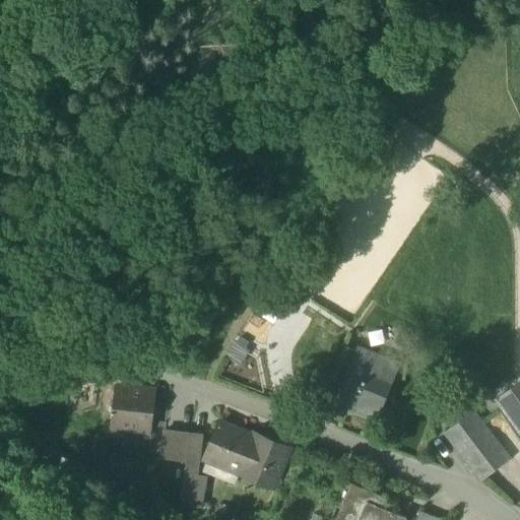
[(333,380),(343,384),(343,385),(354,360),(354,361),(359,350),(358,350),(347,345),(333,380)]
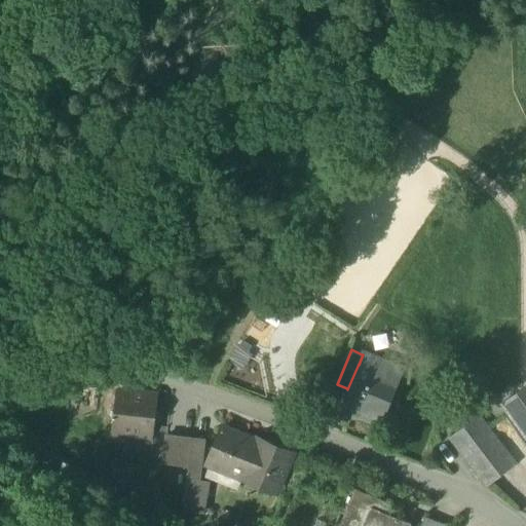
[(364,351),(362,354),(363,354),(359,365),(397,380),(397,379),(402,367),(364,351)]
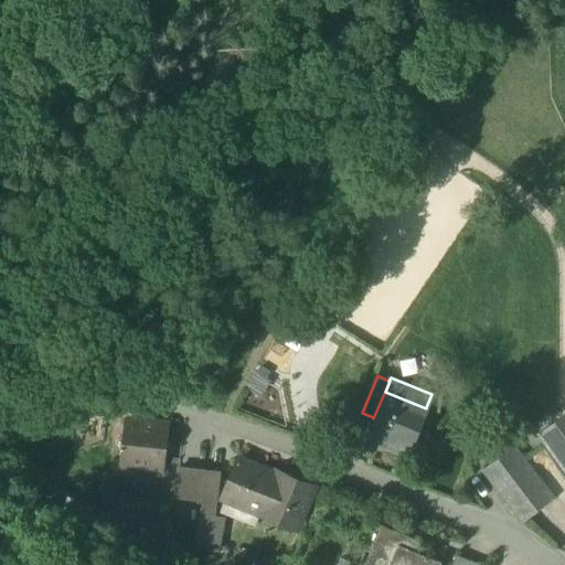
[(366,433),(411,450),(428,408),(426,407),(426,408),(385,392),(385,391),(373,418),(373,417),(366,433)]
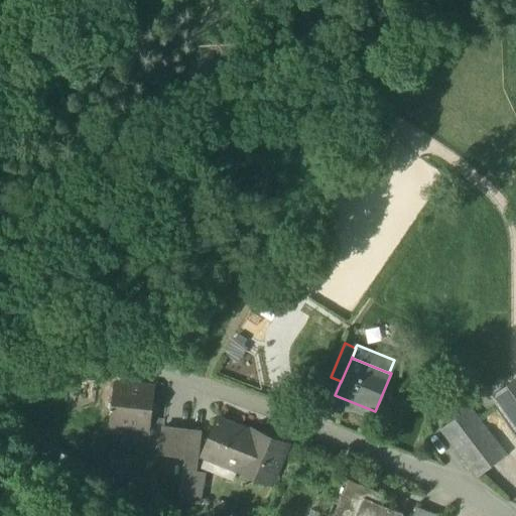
[(499,410),(515,396),(515,380),(491,399),(499,410)]
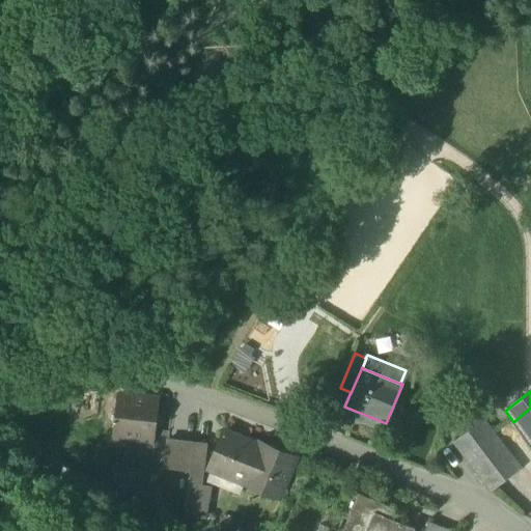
[(150,441),(152,442),(154,430),(158,399),(119,394),(114,437),(150,441)]
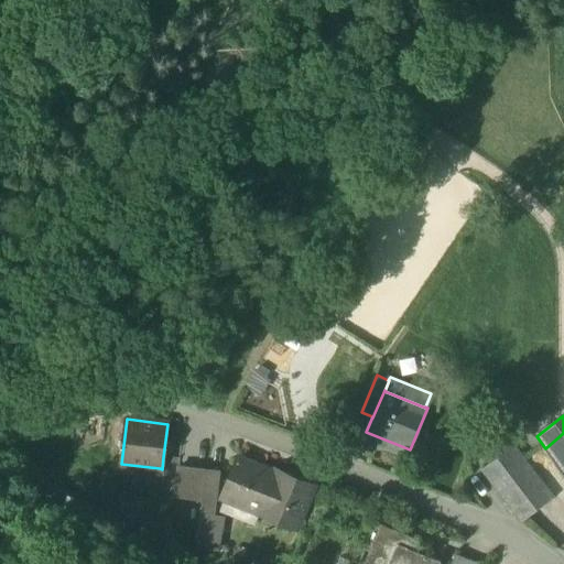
[(563,433),(545,448),(563,473),(563,433)]
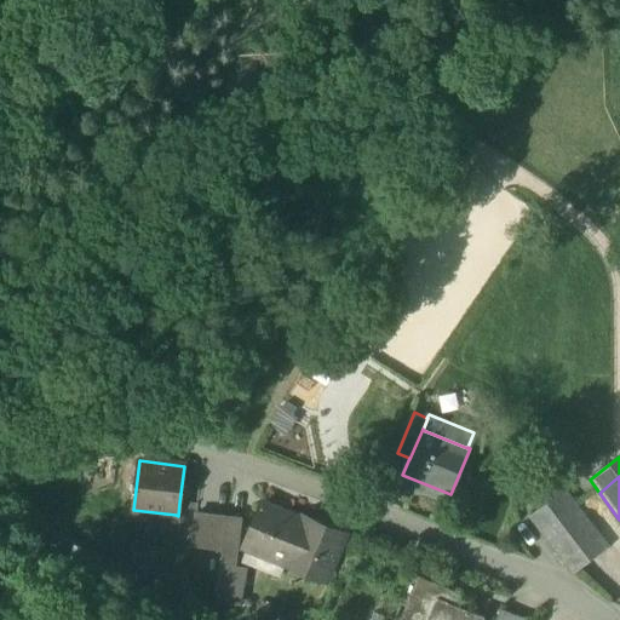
[(530,522),(572,575),(606,549),(566,497),(530,522)]
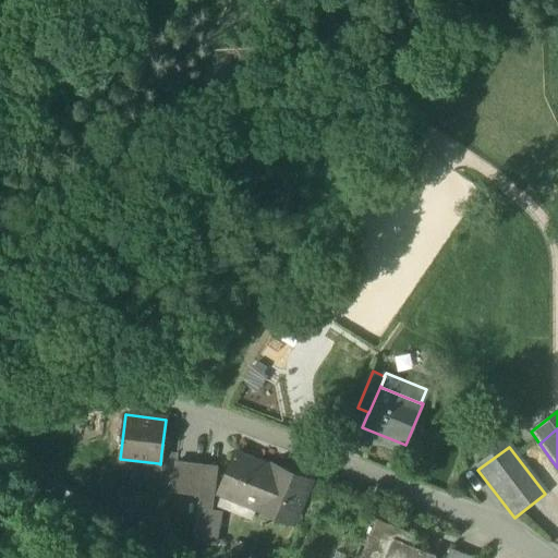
[(156,481),(173,483),(177,461),(178,455),(161,452),(160,464),(158,463),(156,481)]
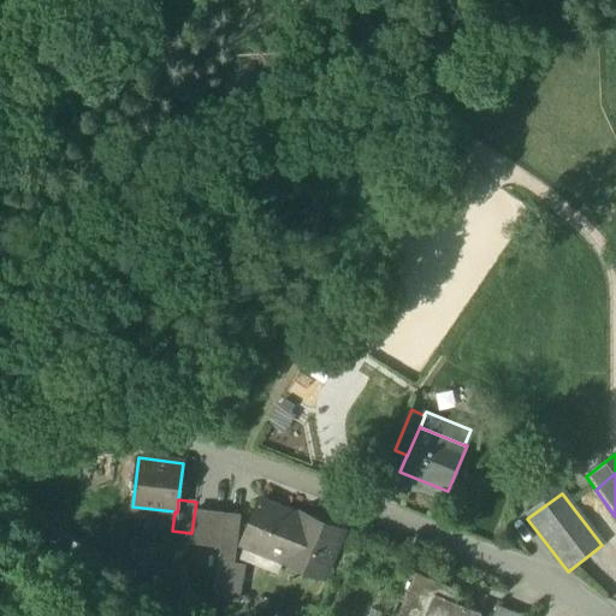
[(284,560),(288,561),(306,519),(304,517),(260,499),(243,542),(246,543),(284,560)]
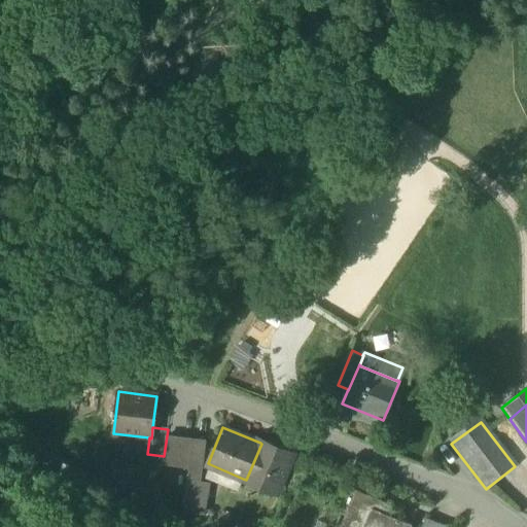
[(164,460),(189,463),(192,438),(167,435),(164,456),(164,460)]
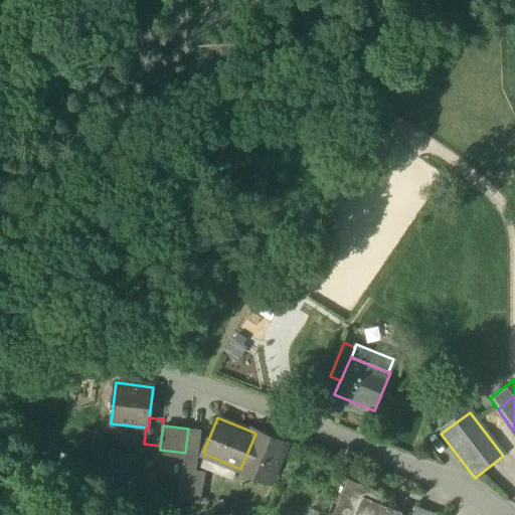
[(201,430),(188,428),(185,453),(184,465),(196,466),(201,430)]
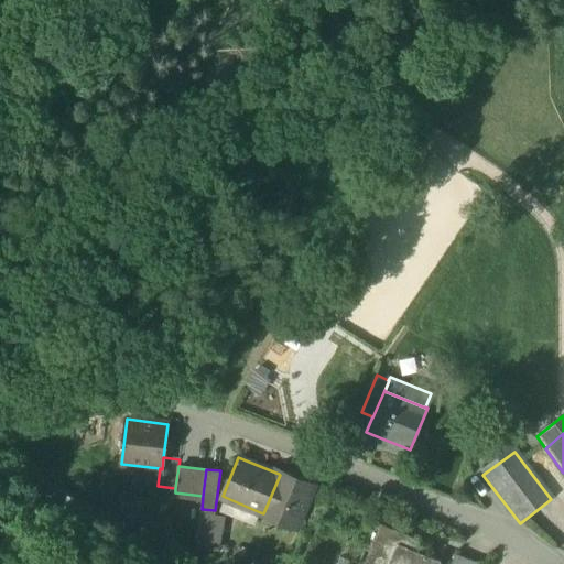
[(280,472),(279,474),(280,475),(263,513),(266,513),(268,508),(282,513),(280,520),(296,527),(313,486),(280,472)]
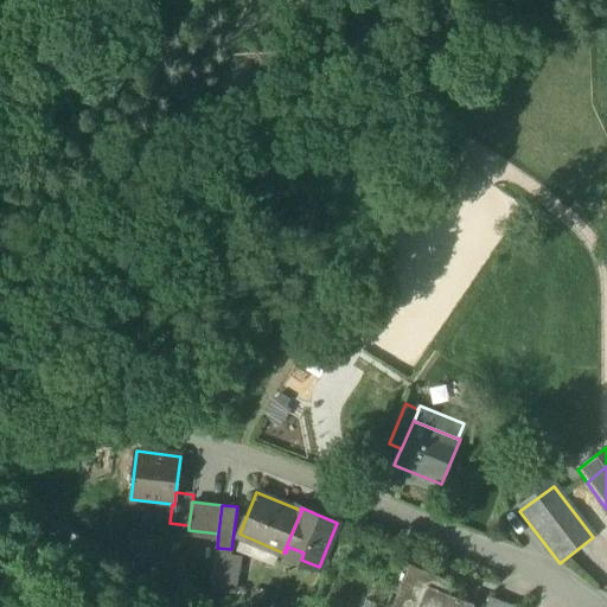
[(280,551),(242,535),(236,550),(274,566),(280,551)]
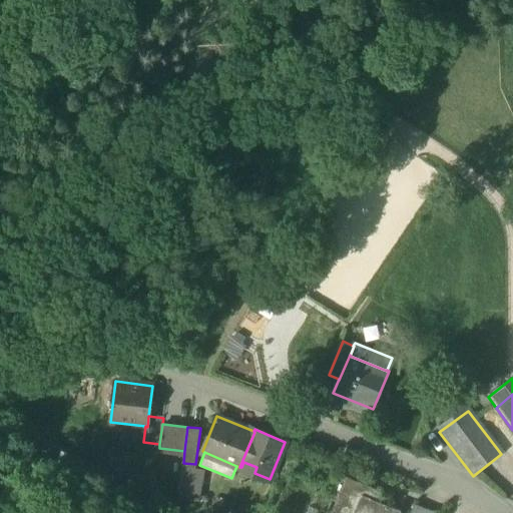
[(109,477),(131,480),(134,456),(112,453),(109,477)]
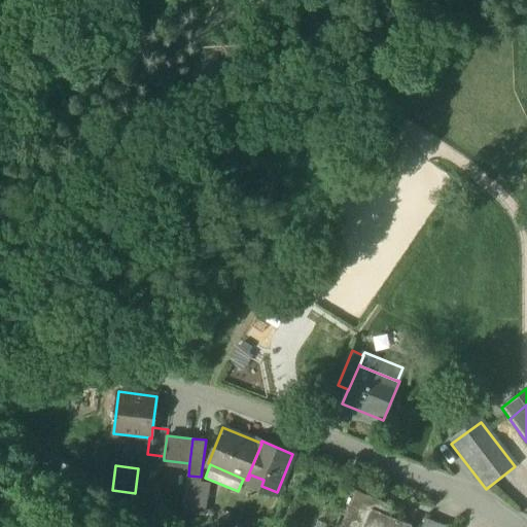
[(250,475),(248,480),(261,486),(264,480),(250,475)]
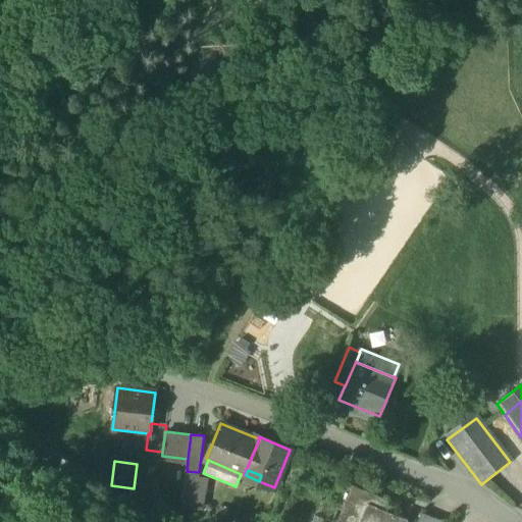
[(183,505),(201,508),(206,477),(199,476),(199,472),(187,471),(183,505)]
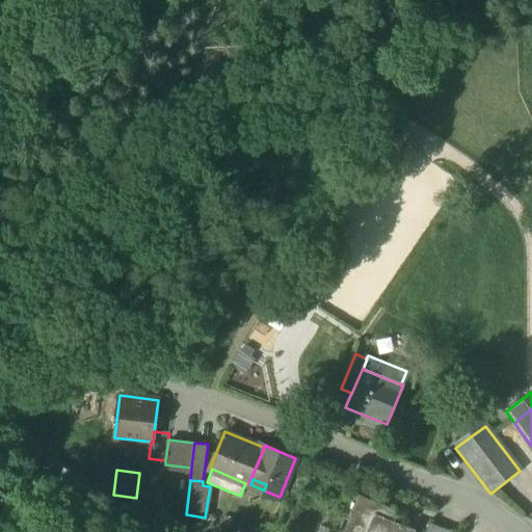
[(410,531),(414,528),(390,517),(376,512),(380,503),(358,494),(342,531),(410,531)]
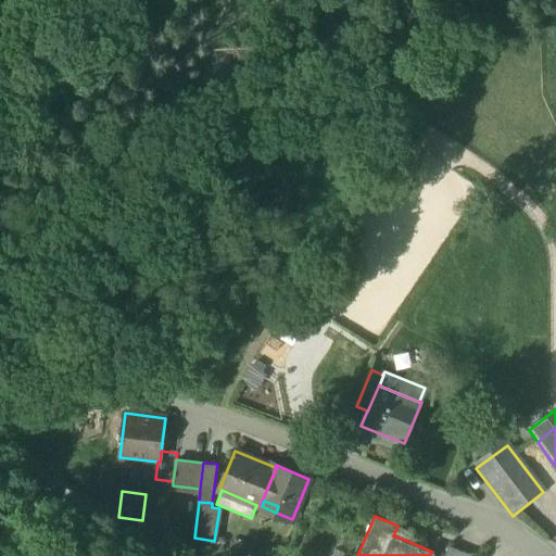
[(412,531),(397,526),(393,535),(407,541),(412,531)]
